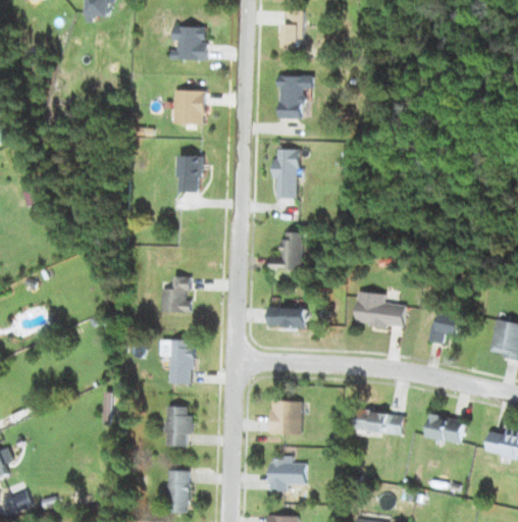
[(106,16),(106,3),(111,4),(111,0),(83,0),(83,21),(92,21),(92,16),(106,16)]
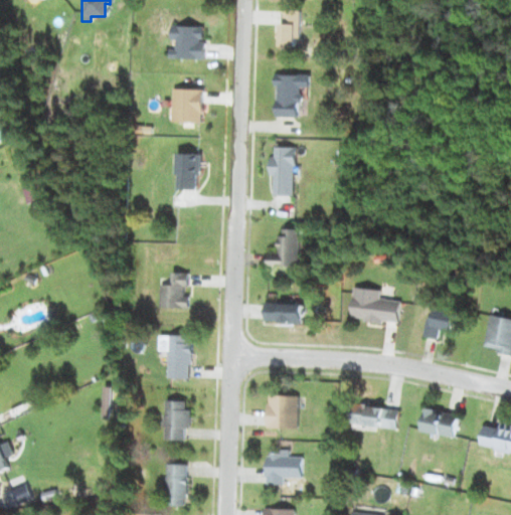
[(280,47),(294,47),(294,38),(298,38),(298,10),(280,10),(280,47)]
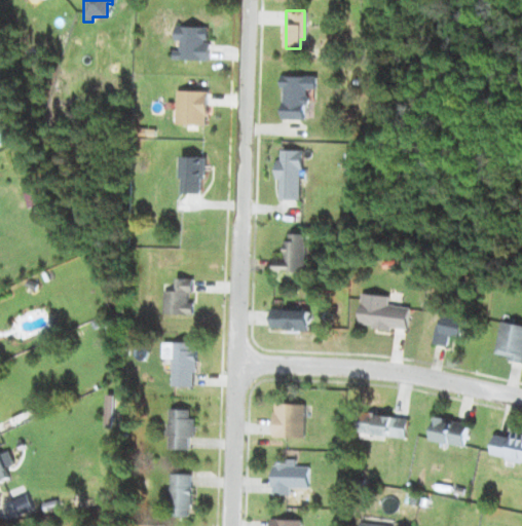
[(207,60),(207,41),(204,41),(204,27),(172,26),(171,40),(176,41),(176,50),(171,50),(170,59),(207,60)]
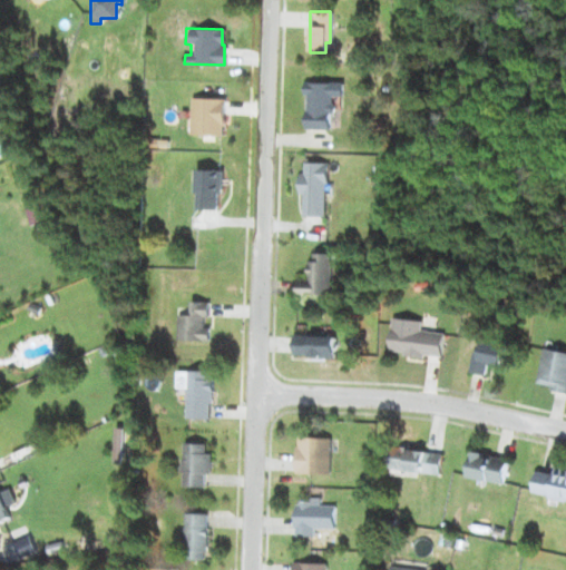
[(341,82),(304,81),(303,129),(329,129),(330,96),(341,97),(341,82)]
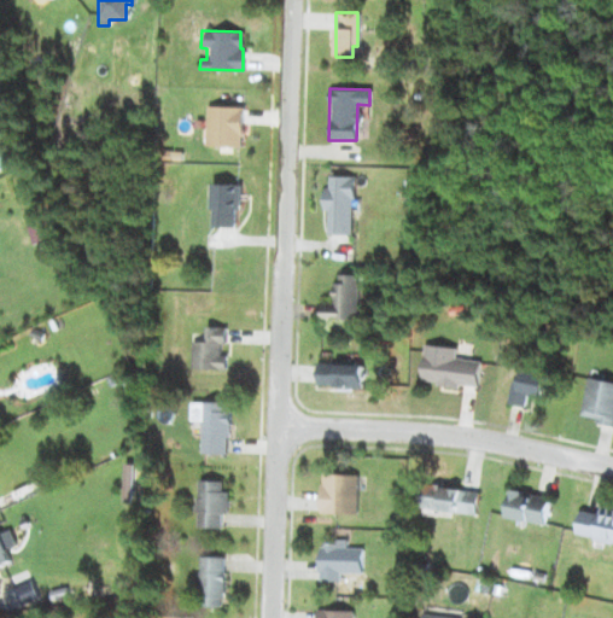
[(240,146),(241,106),(203,106),(203,145),(240,146)]
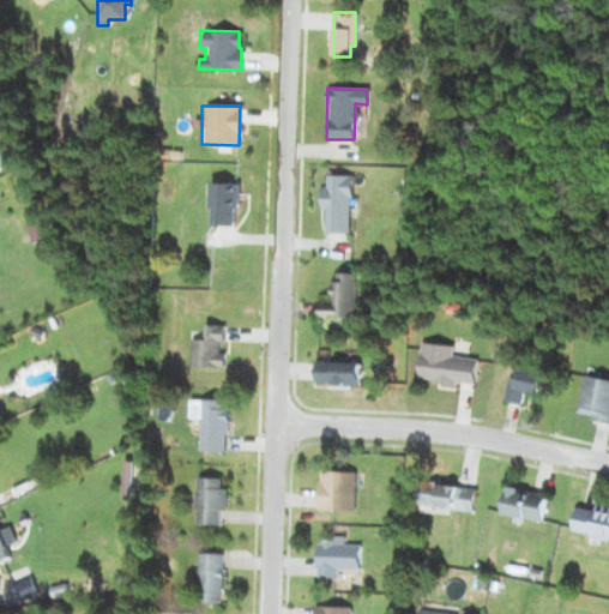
[(349,175),(324,174),(324,186),(319,186),(319,210),(323,210),(323,233),(348,233),(349,175)]
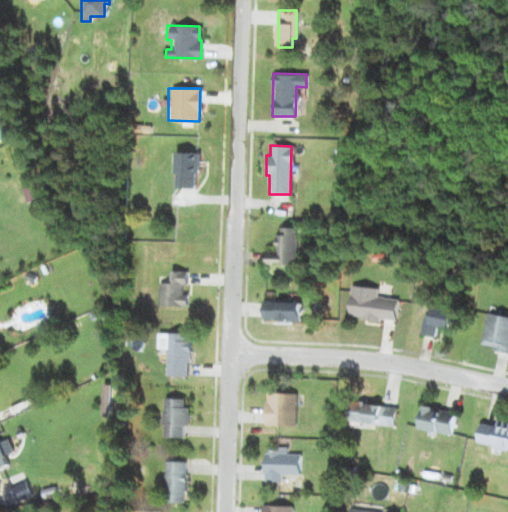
[(172,188),(192,188),(193,173),(197,173),(197,153),(173,152),(172,188)]
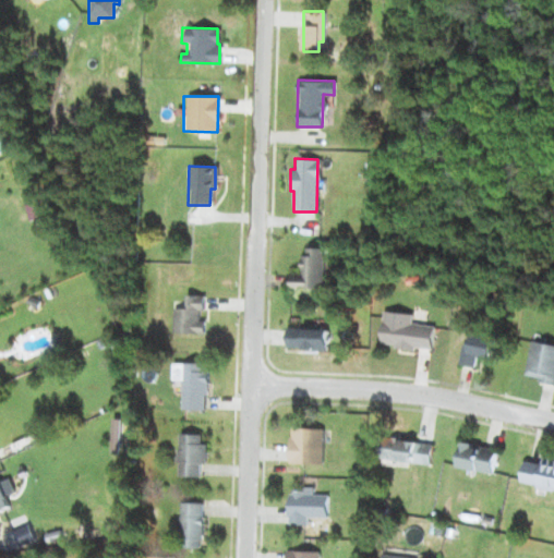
[(44,216),(37,195),(20,201),(26,221),(44,216)]
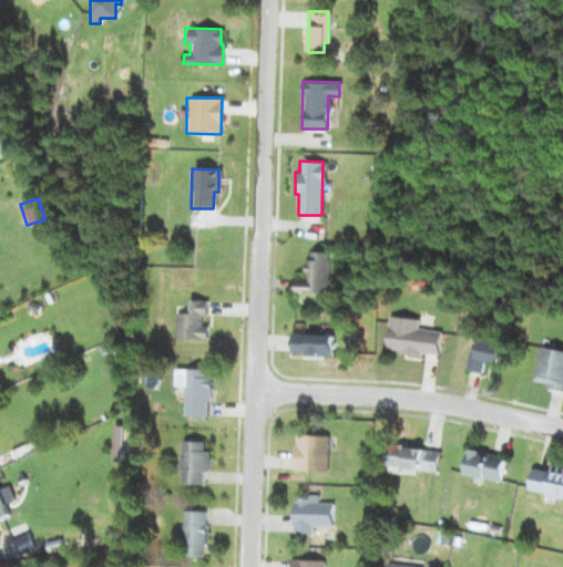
[(328,251),(306,251),(305,278),(293,278),(293,294),(327,294),(328,251)]
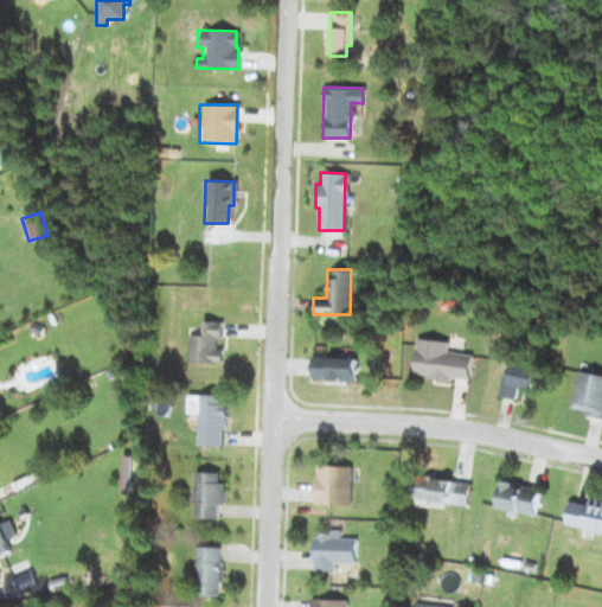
[(186,336),(185,363),(219,364),(219,350),(213,350),(215,338),(218,339),(219,321),(200,321),(199,336),(186,336)]
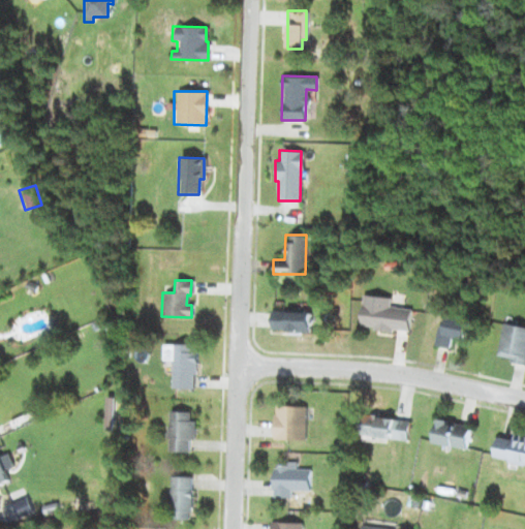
[(358,328),(391,331),(392,330),(407,332),(409,309),(388,307),(389,298),(362,294),(358,328)]
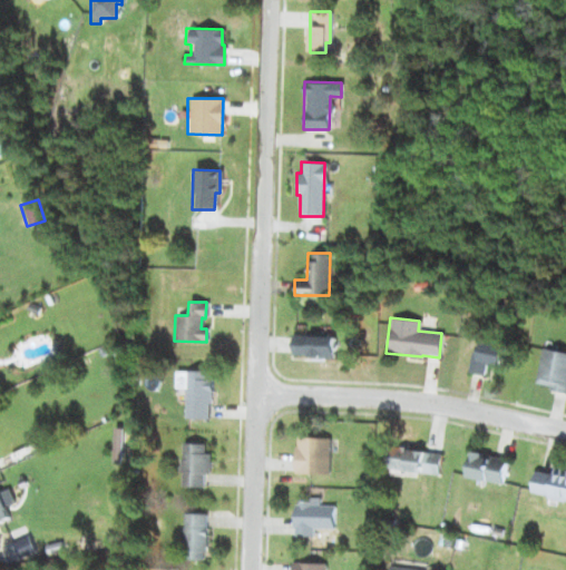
[(333,357),(333,335),(292,334),(291,356),(333,357)]
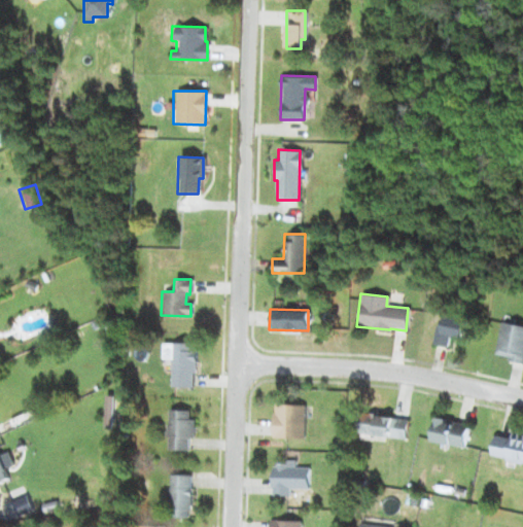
[(430,344),(445,347),(448,338),(460,341),(465,320),(444,314),(442,325),(436,324),(430,344)]
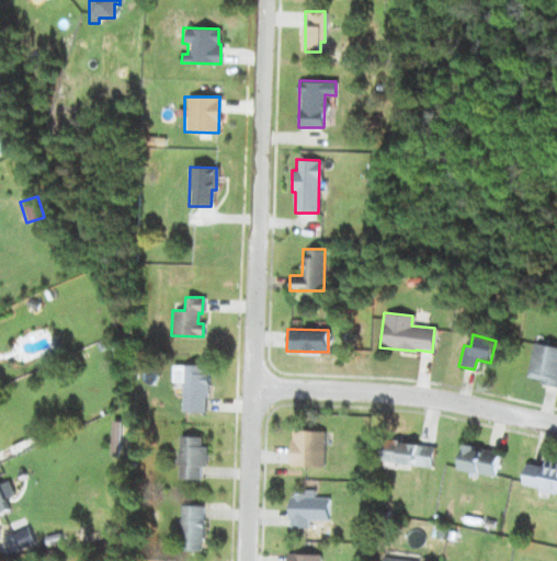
[(556,346),(531,343),(525,380),(556,385),(556,346)]
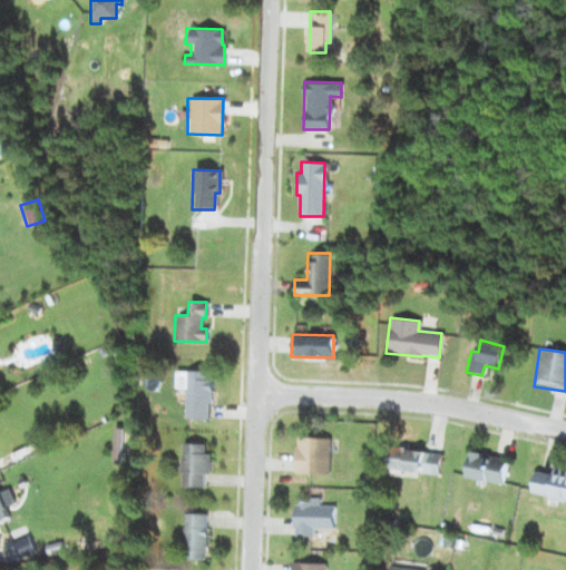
[(184,389),(184,419),(210,419),(210,371),(174,371),(174,389),(184,389)]
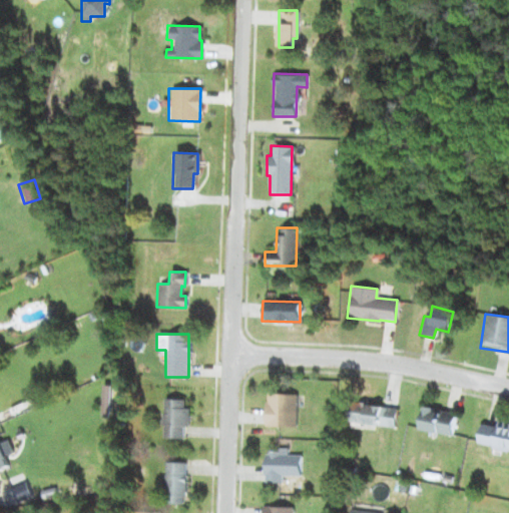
[(265,426),(295,427),(296,394),(266,393),(265,426)]
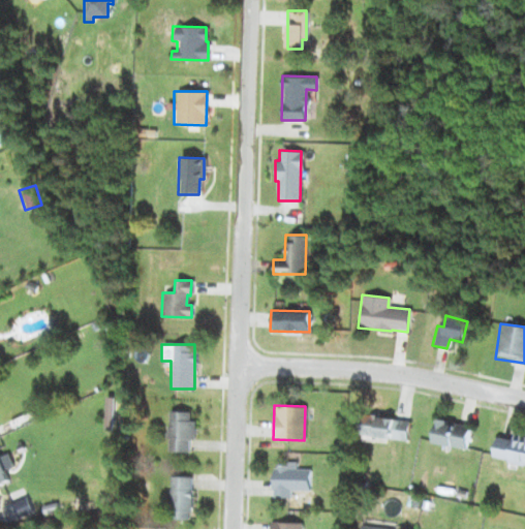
[(193,440),(194,421),(189,421),(189,412),(167,411),(166,452),(187,453),(188,440),(193,440)]
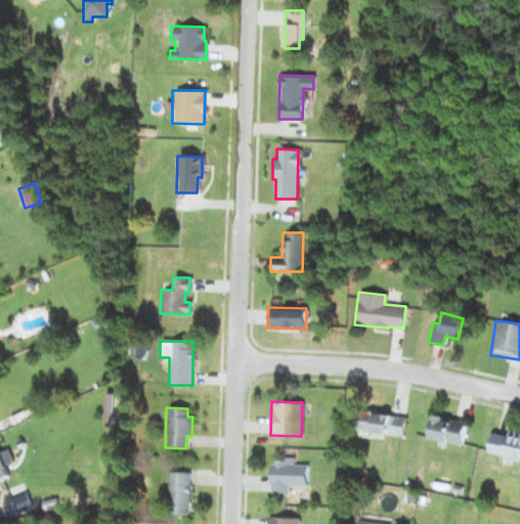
[(403,417),(356,411),(354,432),(402,436),(403,417)]
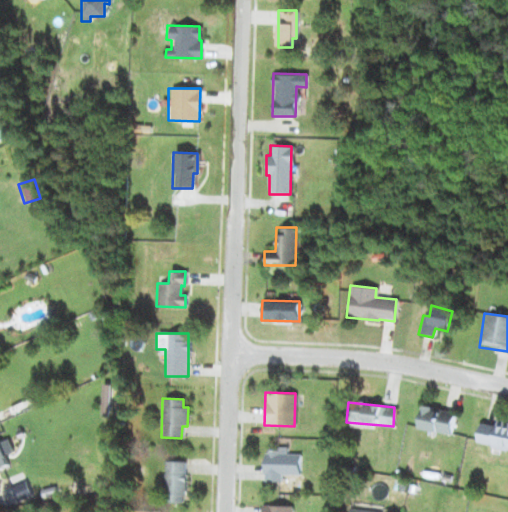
[(417,429),(450,435),(454,412),(421,406),(417,429)]
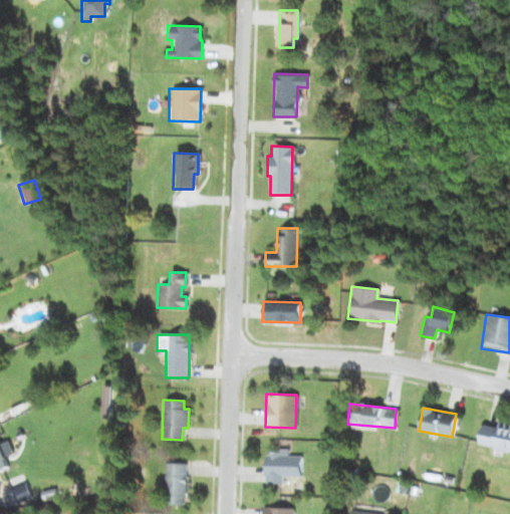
[(509,451),(509,424),(497,422),(496,428),(481,425),(477,444),(509,451)]
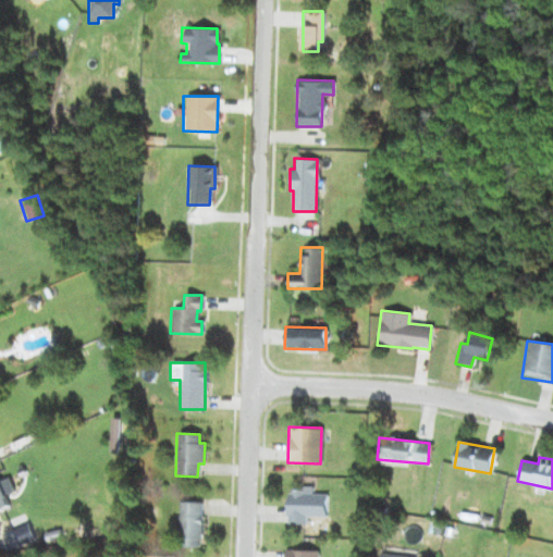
[(0,510),(8,507),(3,495),(12,491),(7,477),(0,480),(0,510)]
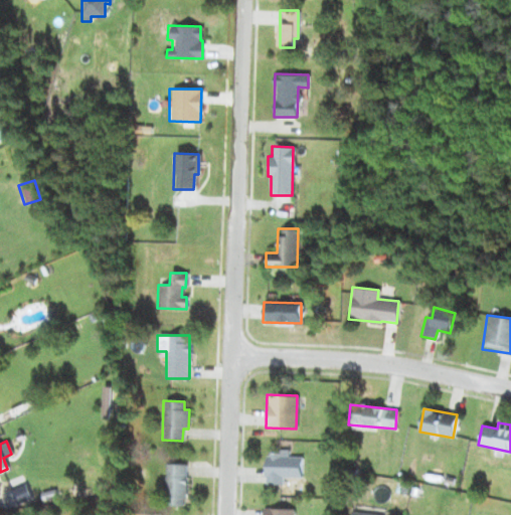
[(300,479),(301,457),(287,457),(287,452),(265,452),(265,485),(282,485),(282,478),(300,479)]
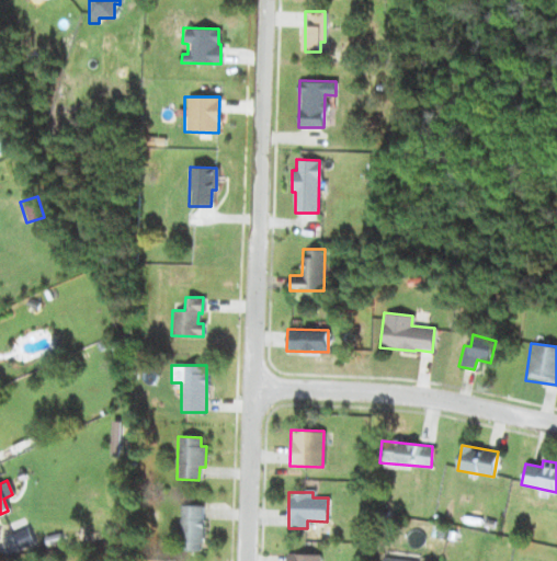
[(201,551),(202,505),(180,505),(179,551),(201,551)]
